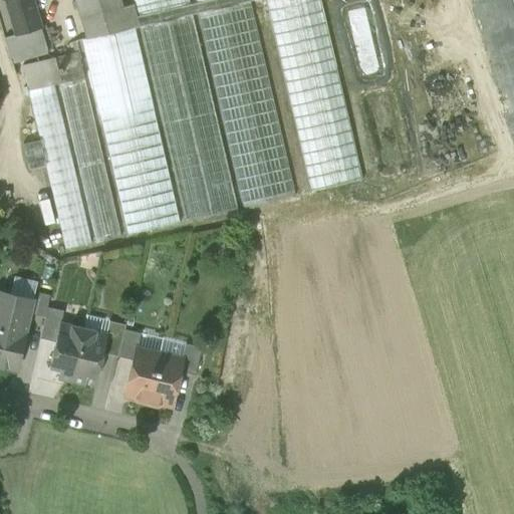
[(32,0),(4,0),(15,35),(4,39),(12,64),(46,54),(47,50),(32,0)]
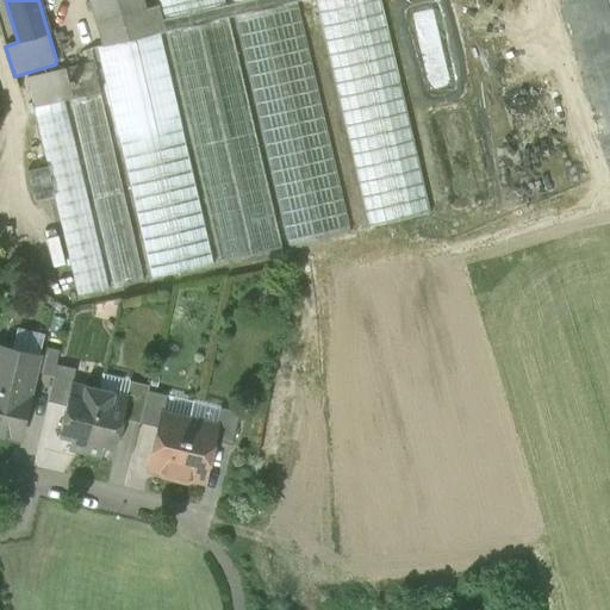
[(89,0),(98,23),(95,24),(95,25),(145,11),(145,10),(143,10),(139,0),(89,0)]
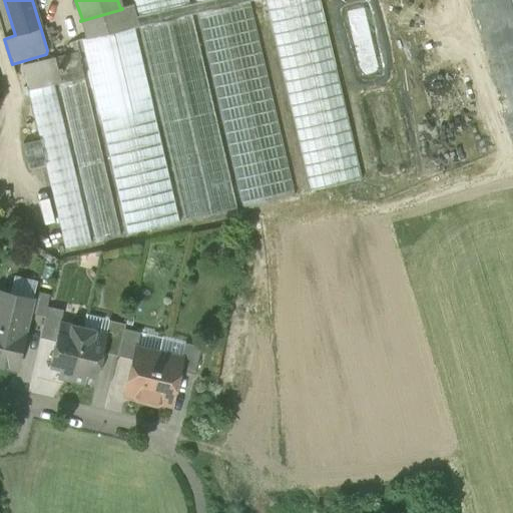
[(188,0),(131,0),(133,5),(136,18),(190,5),(188,0)]
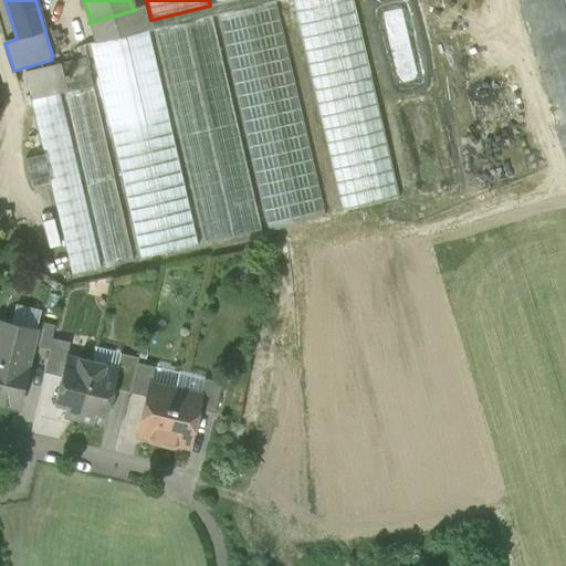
[(210,6),(150,20),(153,31),(212,17),(217,16),(273,2),(276,2),(284,0),(236,0),(216,4),(210,6)]
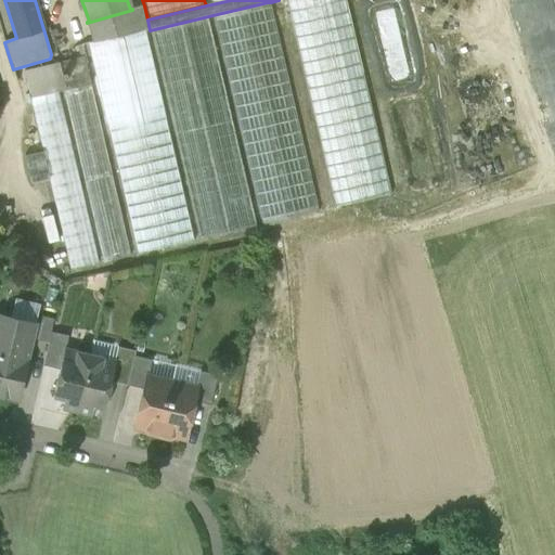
[(285,0),(334,208),(391,195),(345,0),(285,0)]
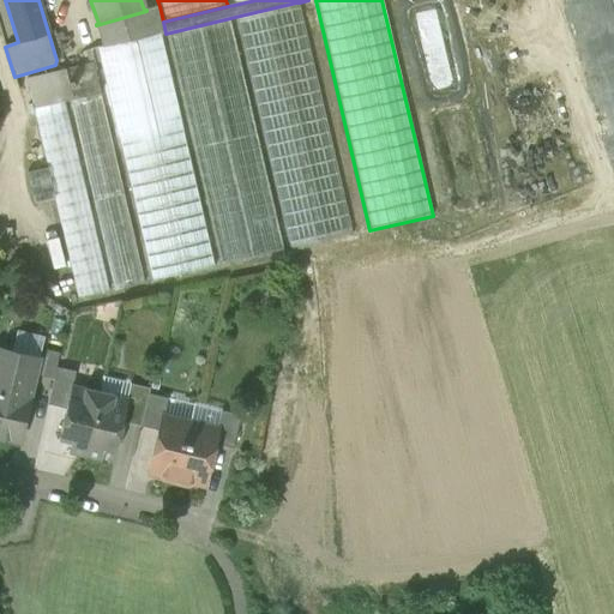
[(296,2),(235,17),(289,250),(353,234),(300,2),(296,2)]
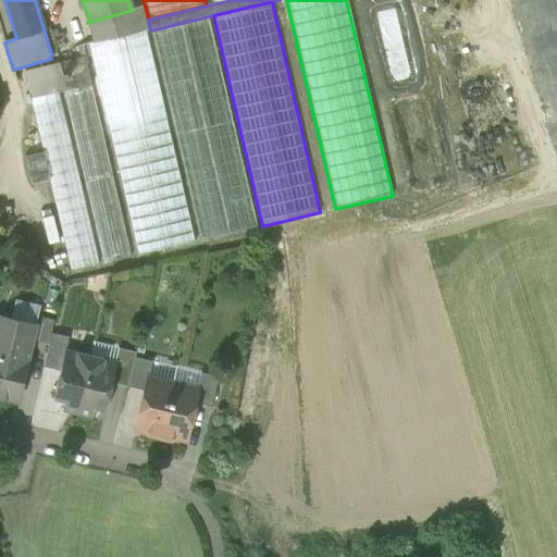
[(133,10),(87,23),(94,44),(146,32),(150,31),(148,20),(145,5),(133,10)]
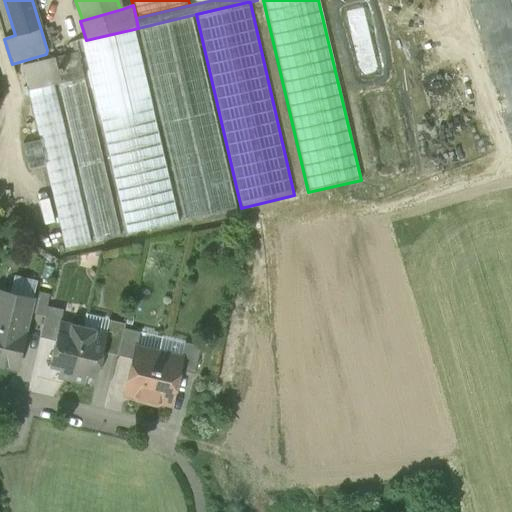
[(346,9),(348,26),(364,24),(362,8),(346,9)]
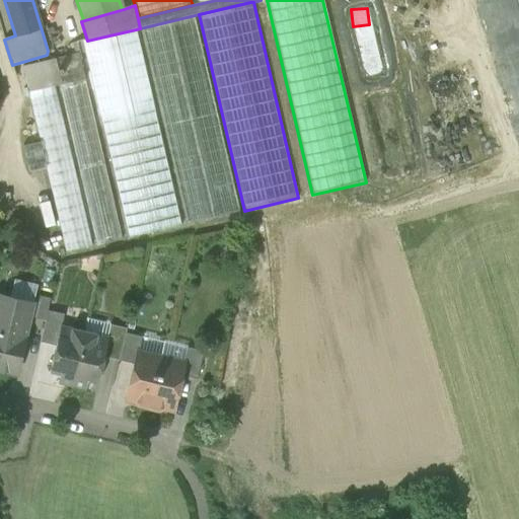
[(195,15),(140,28),(186,224),(240,212),(195,15)]
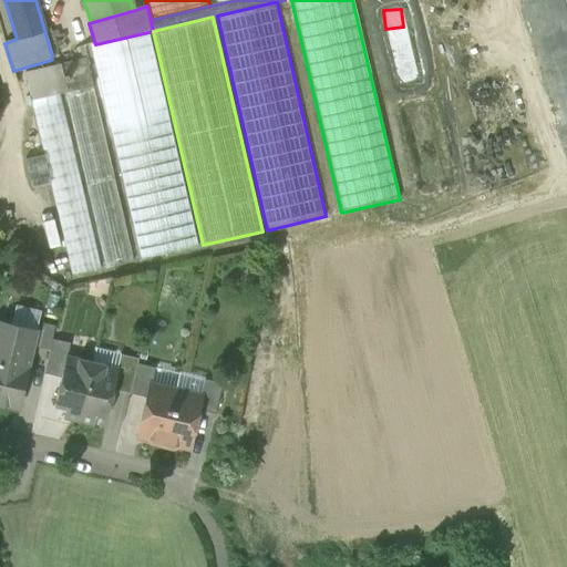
[(95,44),(90,47),(138,259),(198,246),(148,32),(95,44)]
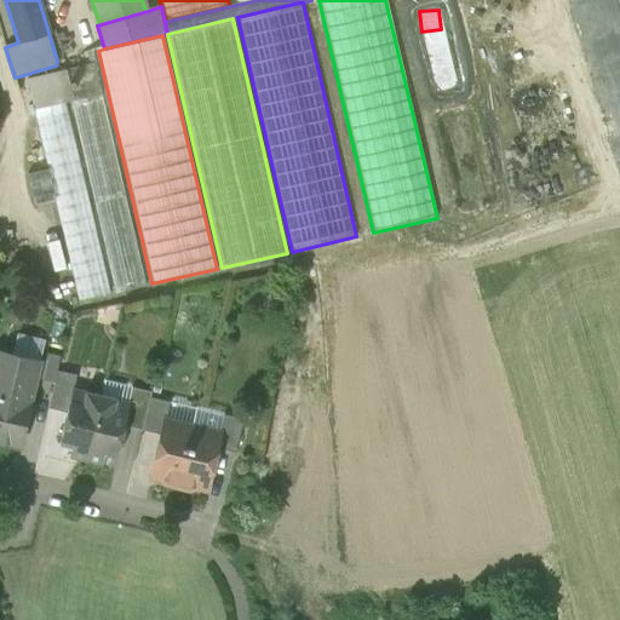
[(95,64),(27,80),(34,110),(65,103),(69,102),(101,95),(95,64)]
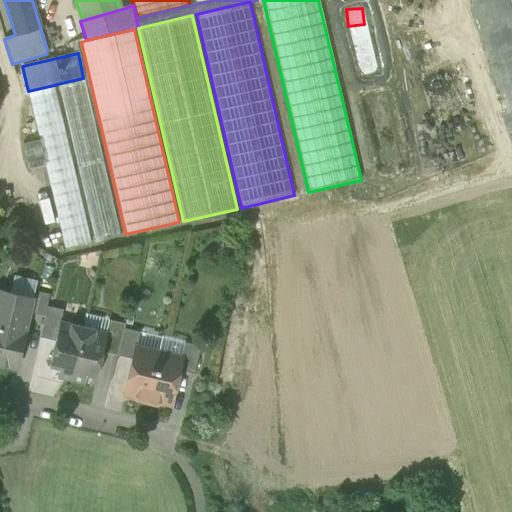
[(83,78),(57,84),(94,242),(120,235),(83,78)]
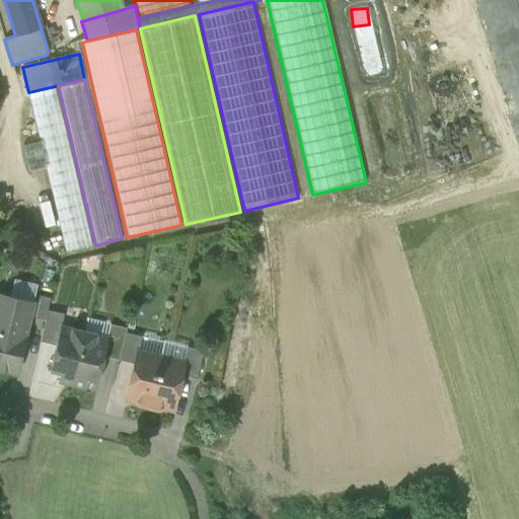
[(28,92),(27,92),(65,252),(91,245),(55,86),(28,92)]
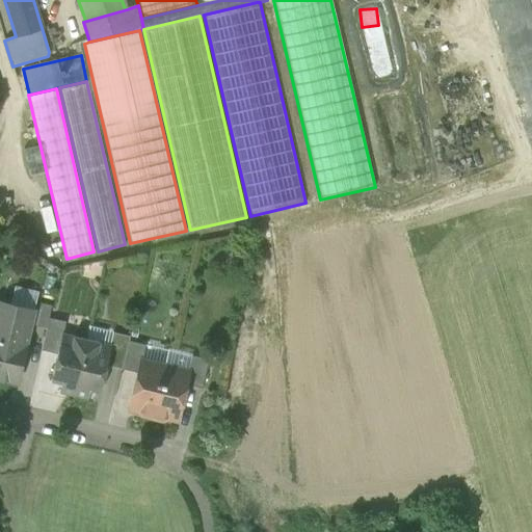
[(33,311),(0,302),(0,379),(17,383),(33,311)]
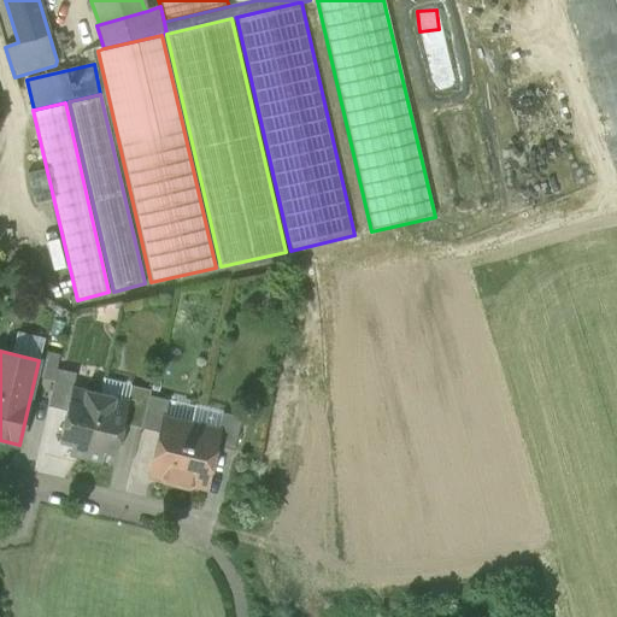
[(59,356),(46,352),(40,378),(53,381),(57,369),(59,356)]
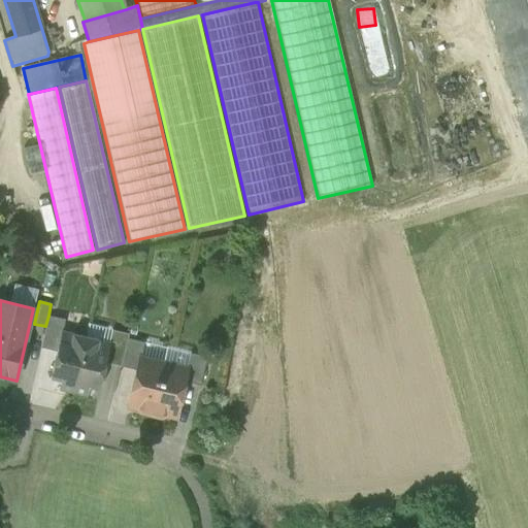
[(65,320),(48,316),(45,326),(40,349),(56,352),(61,331),(62,332),(65,320)]
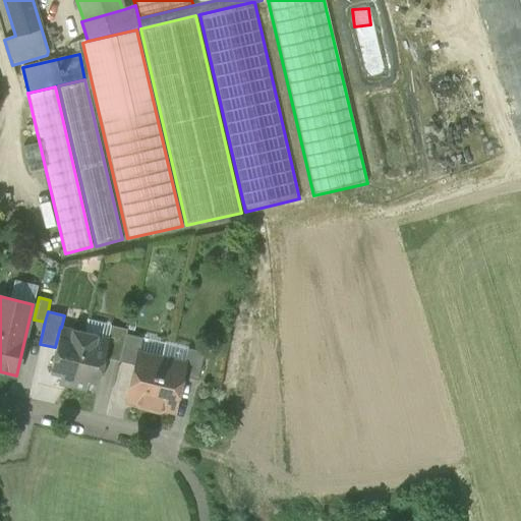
[(110,326),(107,338),(109,338),(104,358),(119,361),(125,334),(126,330),(110,326)]
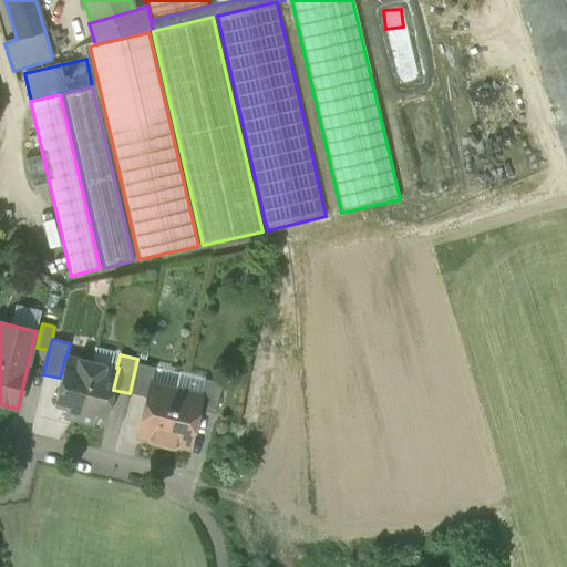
[(66,357),(65,356),(60,378),(53,406),(65,409),(63,419),(78,422),(92,362),(66,357)]
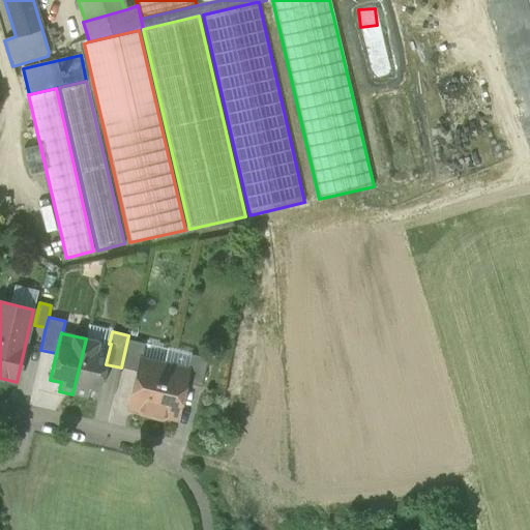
[(109,344),(86,339),(72,394),(87,398),(89,388),(99,391),(106,364),(111,344),(109,344)]
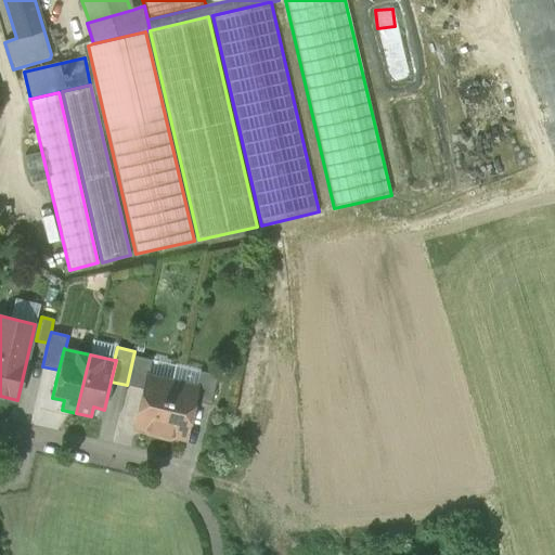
[(151,360),(133,356),(127,385),(143,389),(145,377),(147,377),(151,360)]
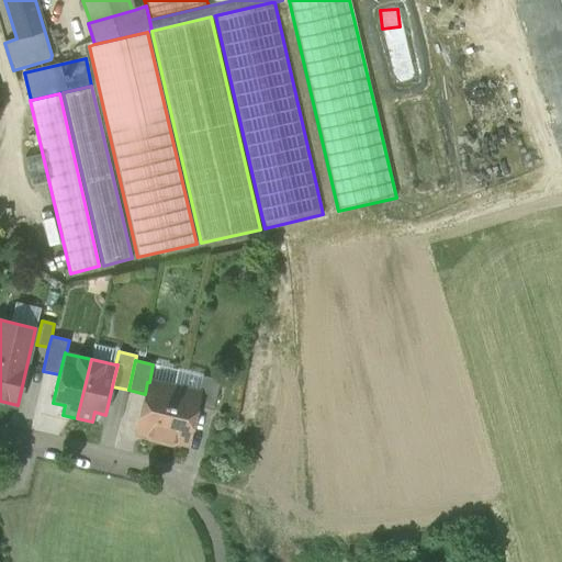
[(220,380),(202,375),(198,393),(199,394),(197,406),(213,409),(220,380)]
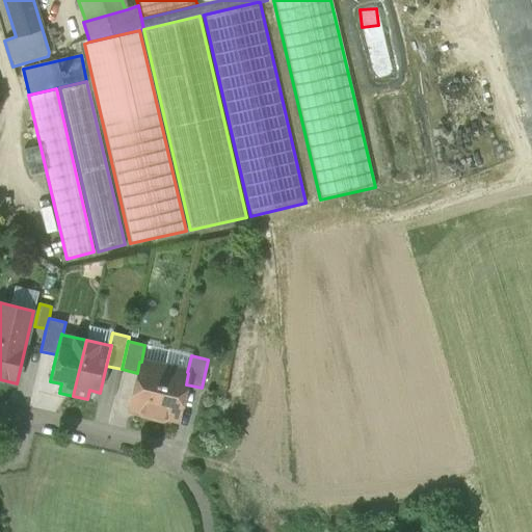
[(141,362),(139,362),(137,373),(129,408),(153,415),(164,367),(141,362)]
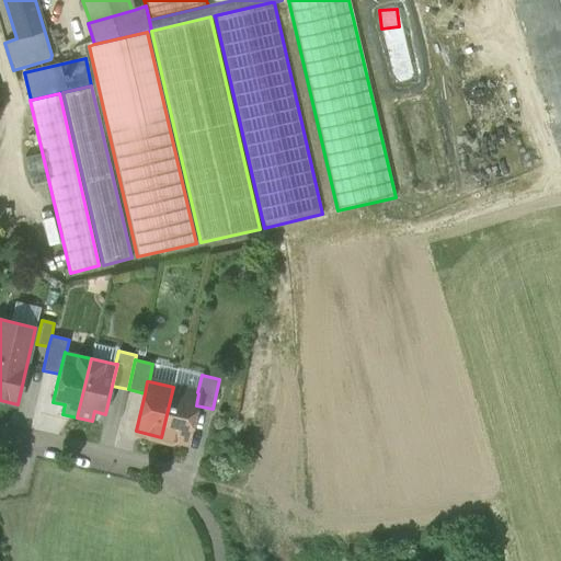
[(197,392),(173,387),(161,437),(187,443),(196,405),(198,393),(197,392)]
